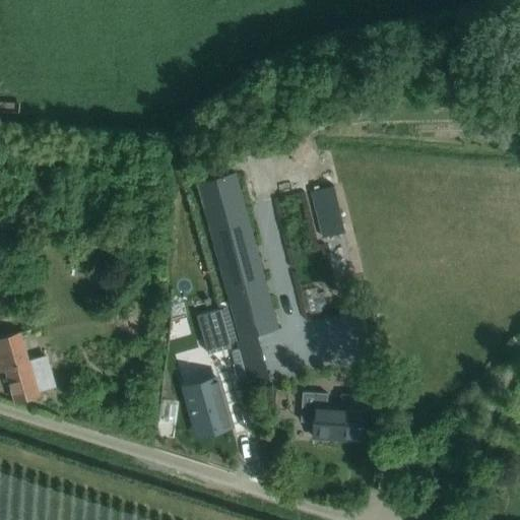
[(236,172),(195,183),(238,340),(236,341),(243,369),(268,362),(265,349),(259,350),(255,335),(277,329),(236,172)]
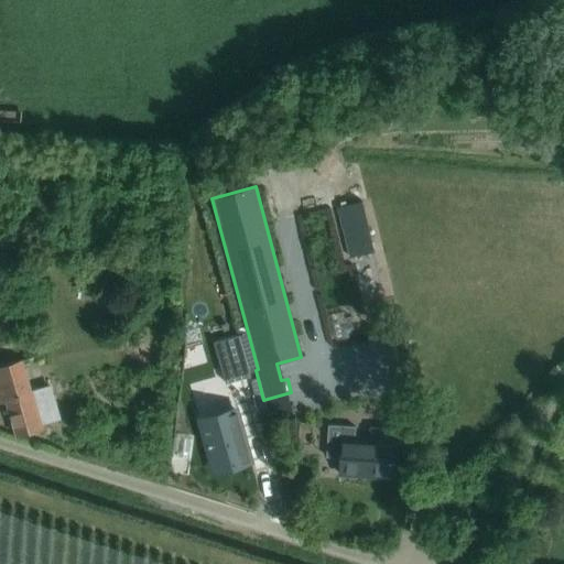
[(361,202),(335,208),(347,258),(372,252),(361,202)]
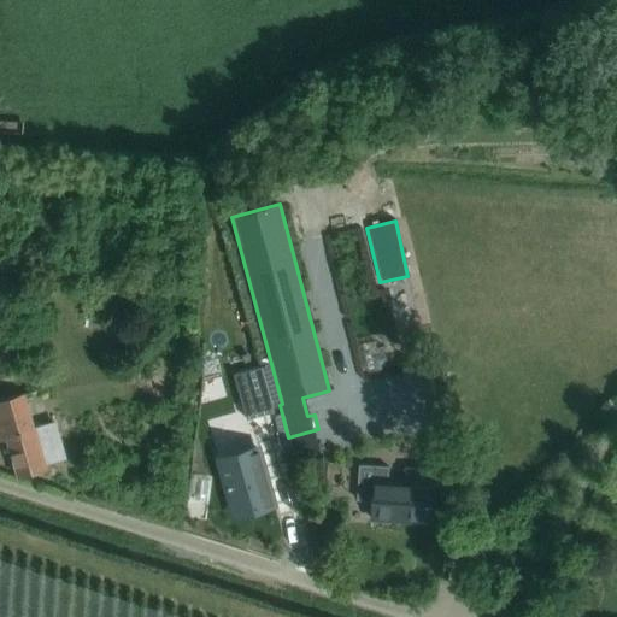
[(260,366),(233,375),(246,419),(272,412),(260,366)]
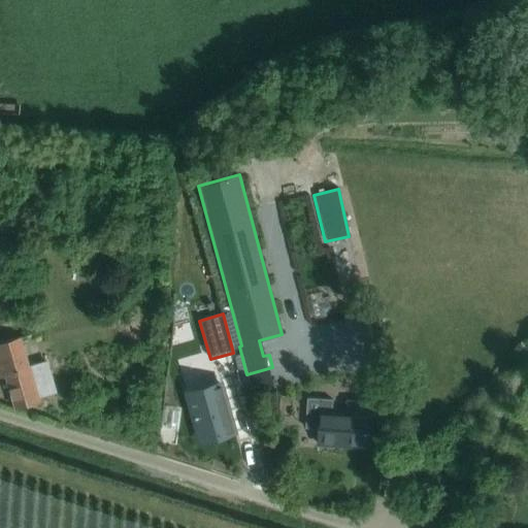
[(6,343),(0,344),(0,376),(6,374),(14,407),(37,401),(36,398),(56,393),(46,360),(27,365),(20,339),(6,343)]
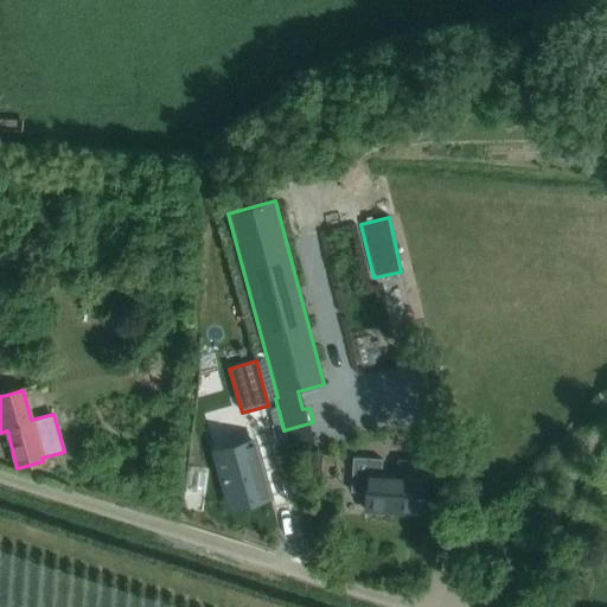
[(253,442),(213,453),(229,505),(268,494),(253,442)]
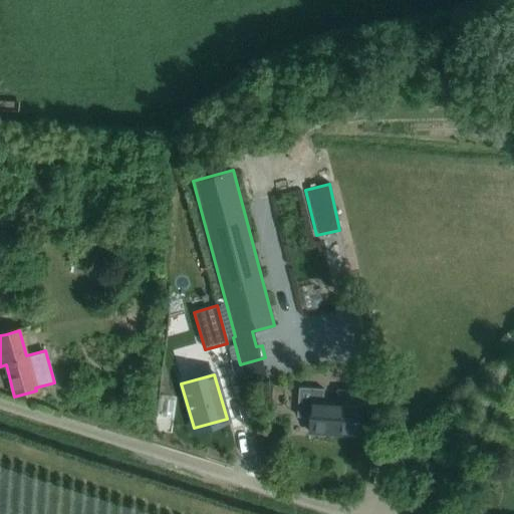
[(298,388),(297,397),(296,417),(309,417),(308,433),(354,435),(356,406),(363,406),(363,392),(336,390),(335,401),(321,400),(322,389),(298,388)]
